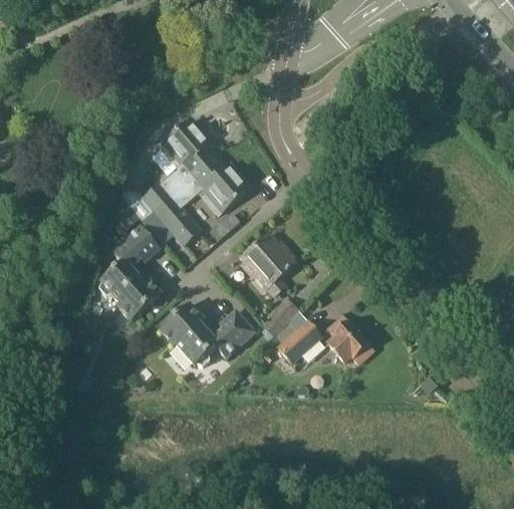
[(162,183),(143,199),(153,211),(155,209),(156,210),(218,157),(209,146),(213,143),(192,118),(180,130),(179,129),(176,131),(177,133),(164,144),(183,166),(163,184),(162,183)]
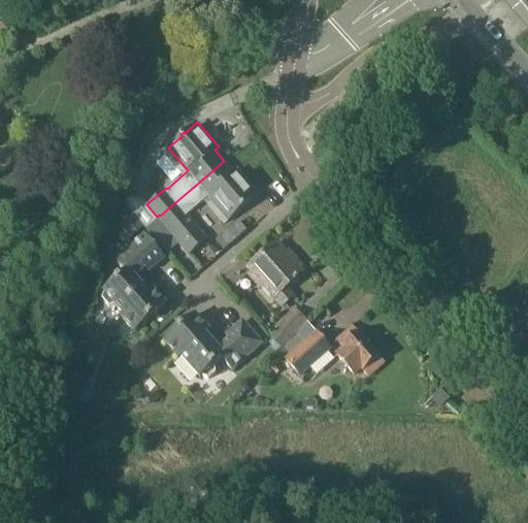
[(224,161),(160,216),(190,251),(206,236),(186,214),(209,194),(229,217),(242,205),(243,207),(245,205),(244,203),(258,192),(237,168),(233,171),(224,161)]
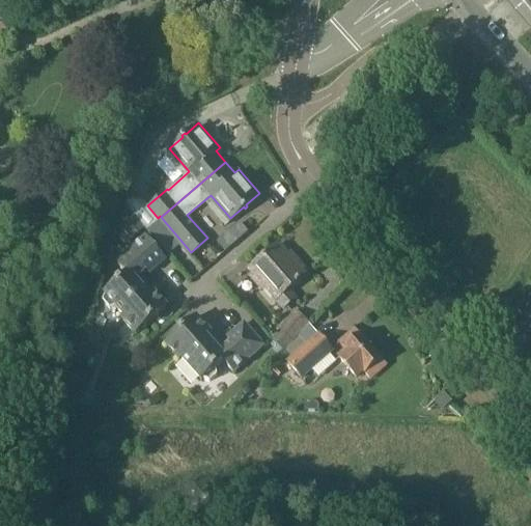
[(120,224),(132,237),(144,225),(133,212),(120,224)]
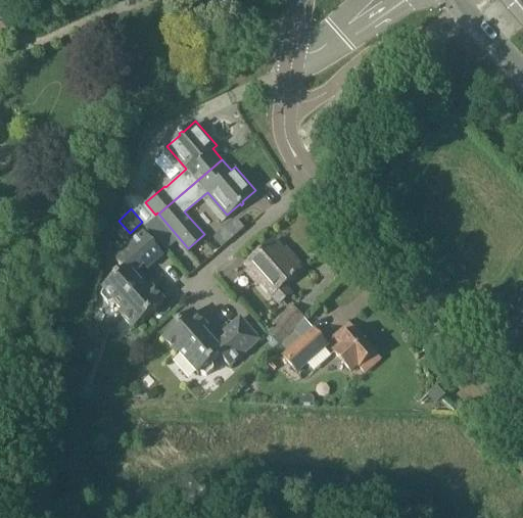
[(244,227),(235,217),(226,225),(234,235),(244,227)]
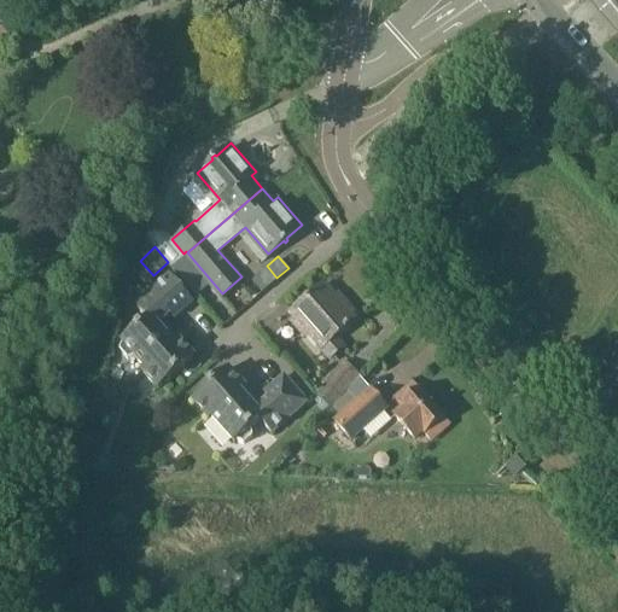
[(123,341),(122,348),(129,355),(136,354),(145,365),(143,367),(159,385),(196,354),(179,334),(174,339),(169,334),(158,322),(170,310),(175,315),(194,298),(172,272),(136,303),(147,315),(122,338),(123,341)]
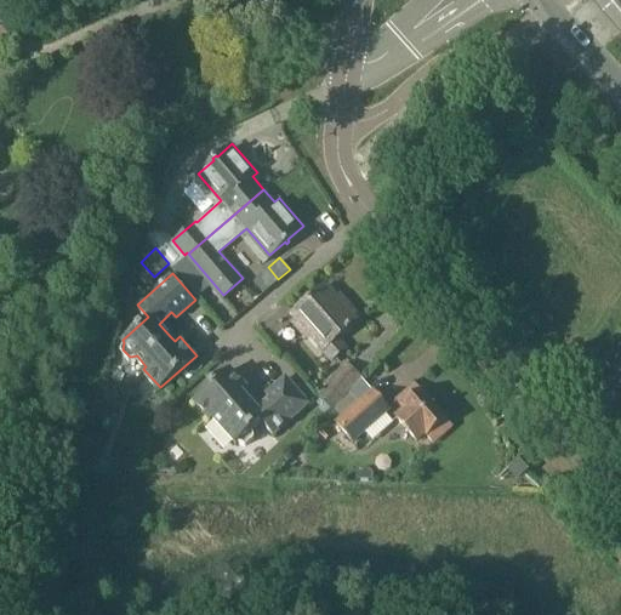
[(286,301),(261,323),(273,336),(295,317),(331,357),(342,347),(335,337),(359,317),(355,312),(358,311),(349,301),(347,303),(328,282),(294,311),(286,301)]
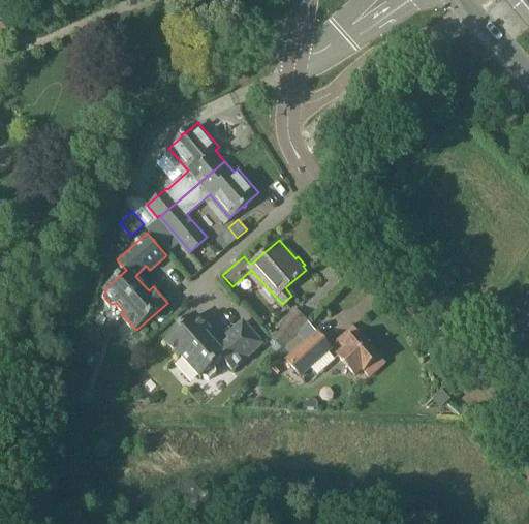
[(528,300),(528,296),(520,286),(508,298),(519,309),(528,300)]
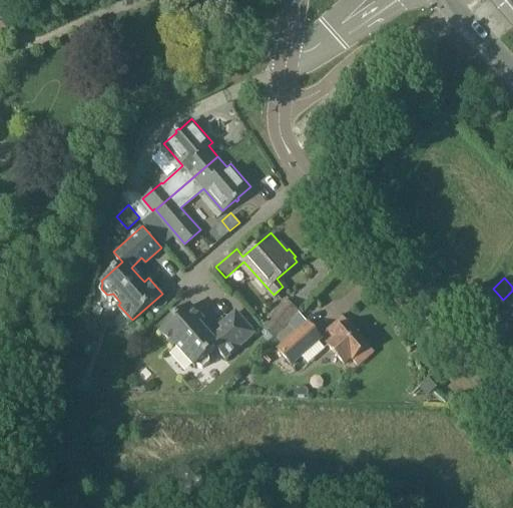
[(262,322),(276,338),(300,311),(299,310),(300,309),(286,296),(268,315),(269,316),(262,322)]
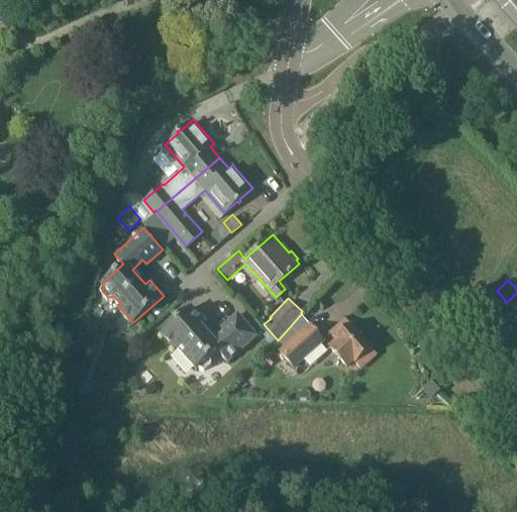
[(192,305),(162,331),(176,347),(178,345),(198,368),(199,366),(205,368),(212,363),(211,355),(219,348),(229,360),(257,333),(238,311),(222,326),(226,330),(215,339),(202,325),(206,321),(192,305)]
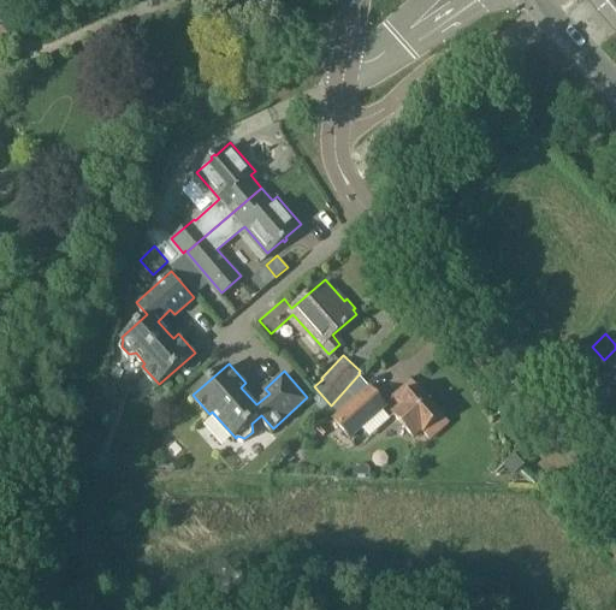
[(385,402),(368,384),(368,383),(360,373),(331,406),(337,412),(333,414),(350,434),(385,402)]
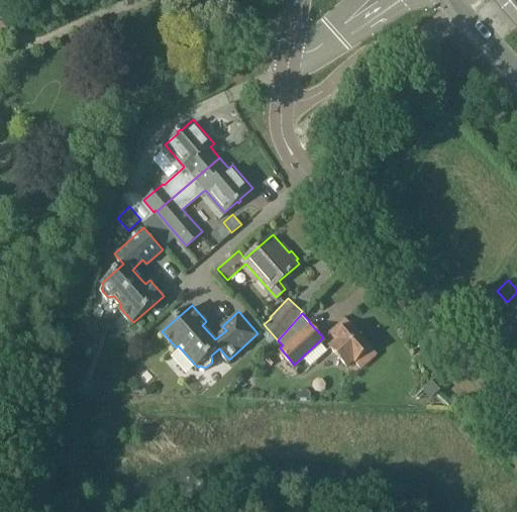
[(345,317),(330,330),(337,339),(330,345),(347,364),(354,357),(362,366),(377,352),(345,317)]
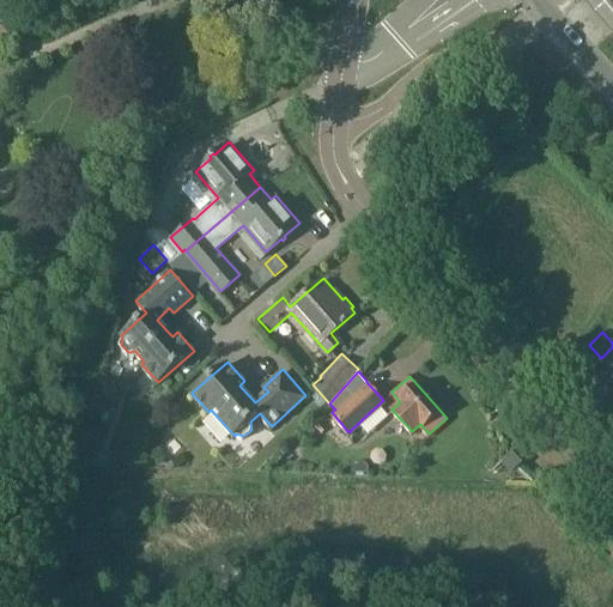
[(320,418),(315,423),(321,430),(326,425),(320,418)]
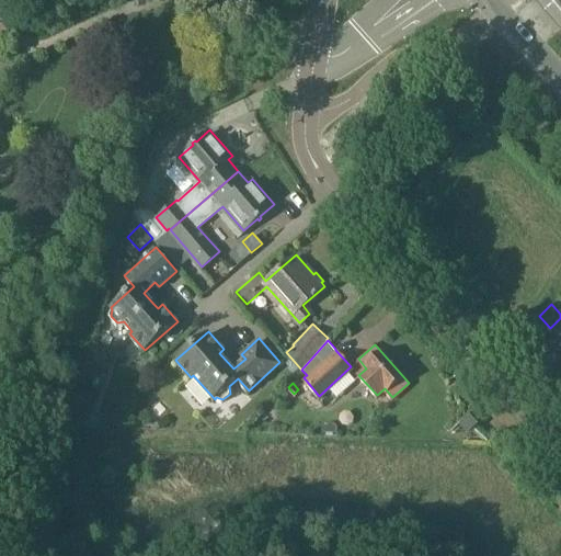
[(477,421),(468,412),(460,419),(469,429),(477,421)]
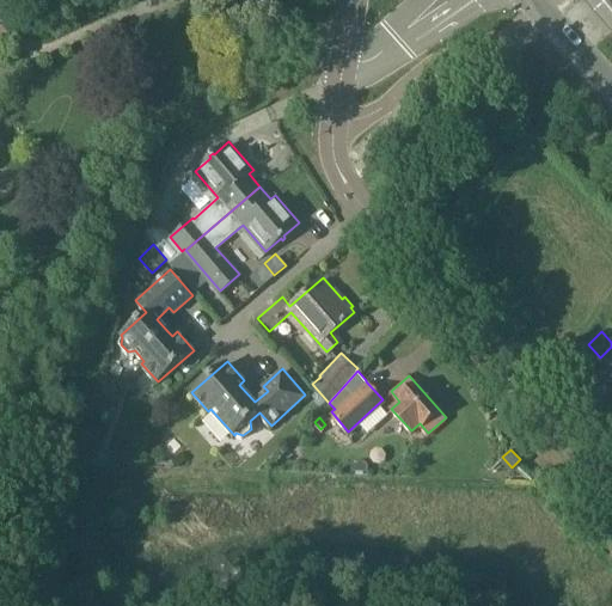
[(365,459),(354,459),(352,461),(350,470),(367,470),(367,463),(365,459)]
